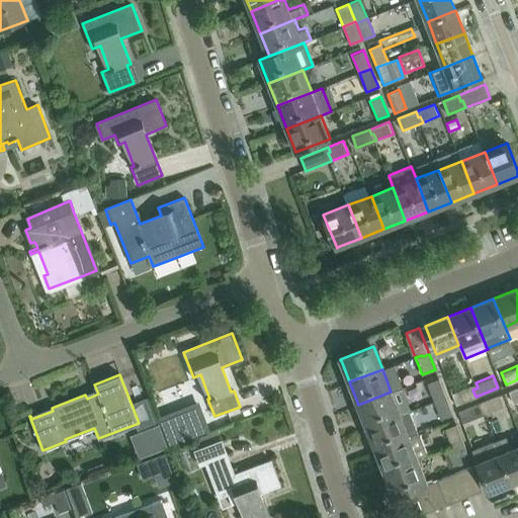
[(427,382),(434,402),(445,397),(438,377),(427,382)]
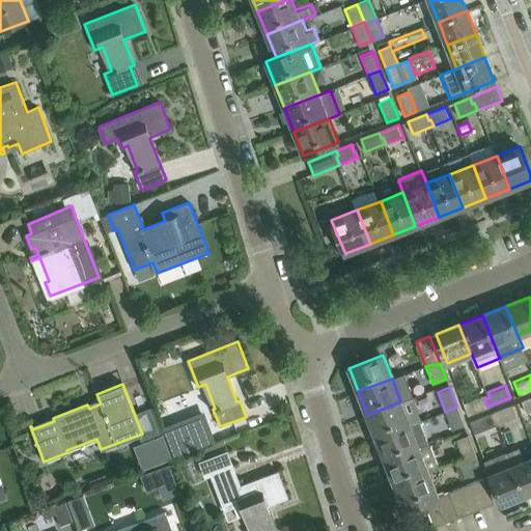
[(434,388),(420,390),(422,402),(436,400),(434,388)]
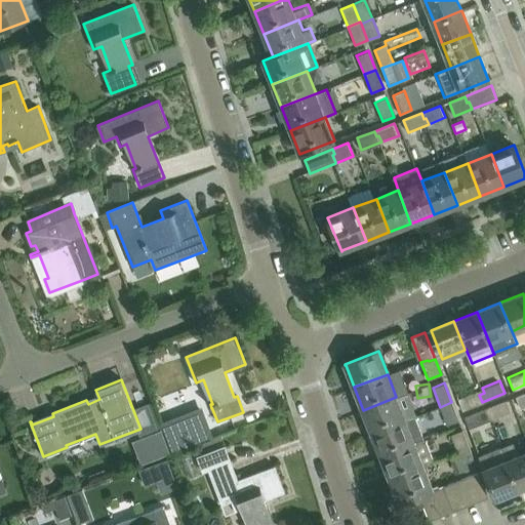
[(482,402),(479,395),(484,393),(482,388),(461,396),(467,408),(482,402)]
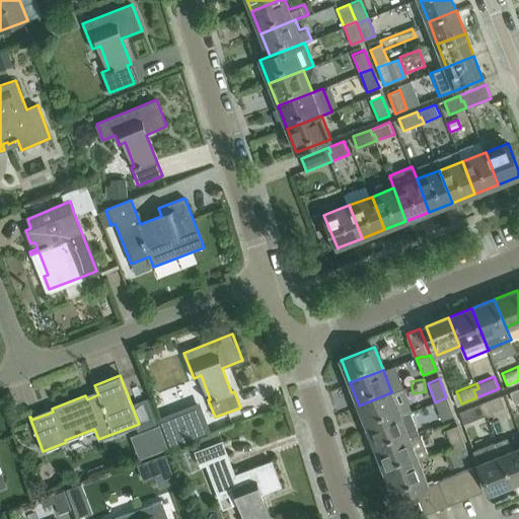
[(518,401),(518,388),(510,392),(514,403),(518,401)]
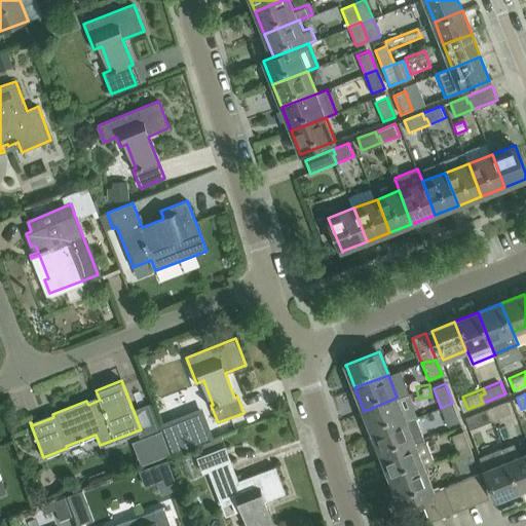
[(406,421),(397,398),(364,411),(373,434),(406,421)]
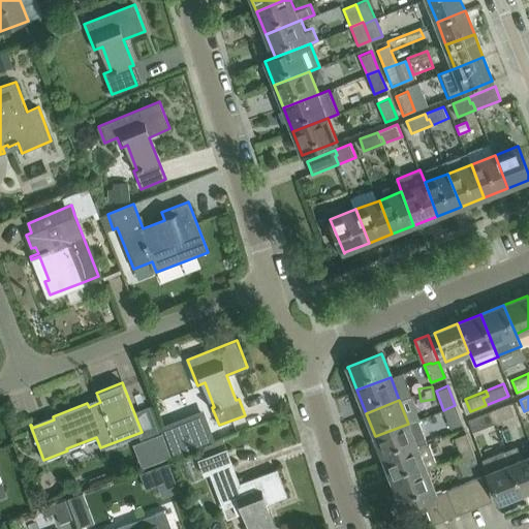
[(509,404),(493,410),(495,416),(491,417),(493,424),(514,415),(509,404)]
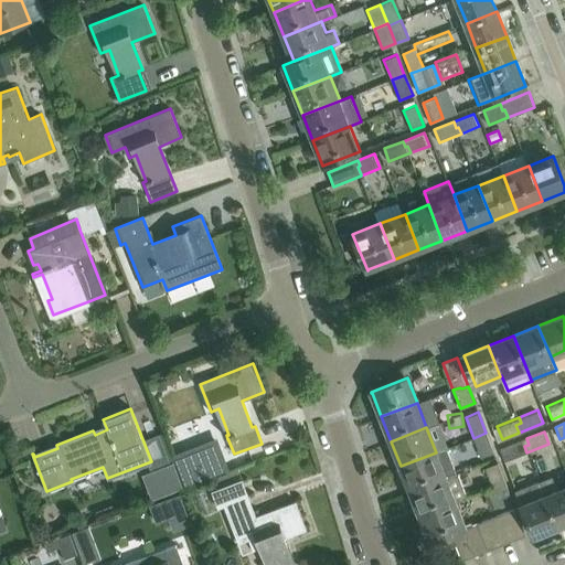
[(493,452),(486,433),(473,438),(481,457),(493,452)]
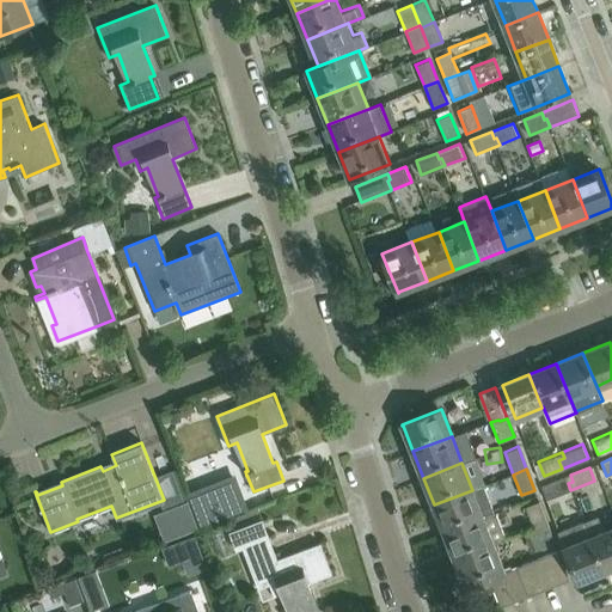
[(570,490),(568,483),(573,482),(570,475),(546,484),(551,497),(570,490)]
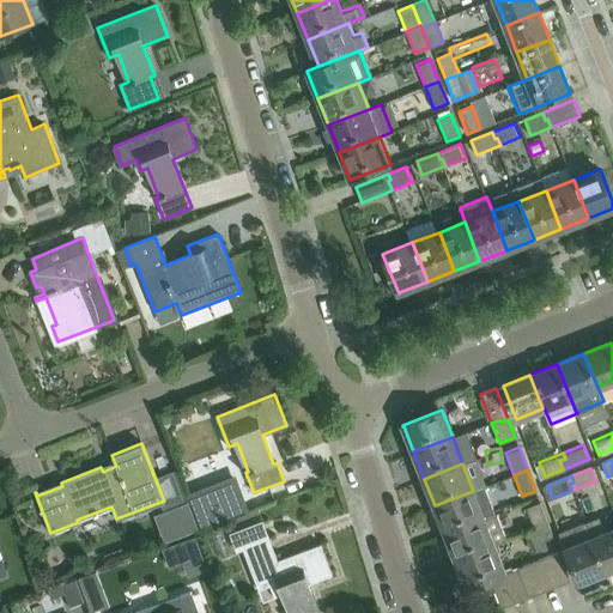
[(238,479),(192,498),(202,527),(250,509),(238,479)]
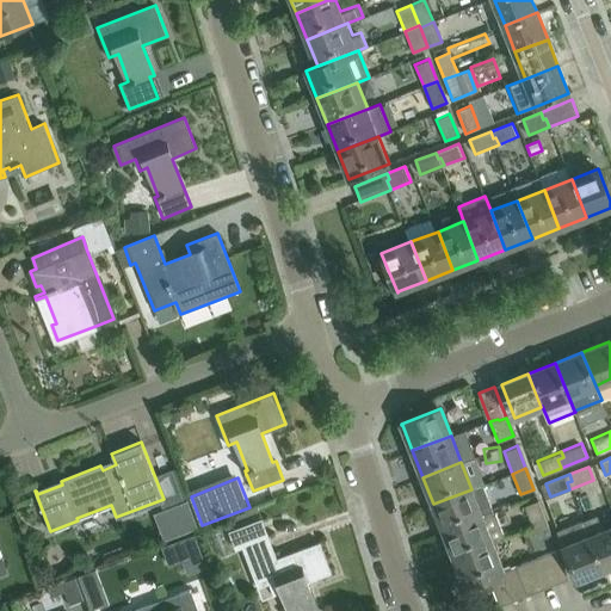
[(485,483),(471,489),(433,504),(444,531),(495,511),(485,483)]
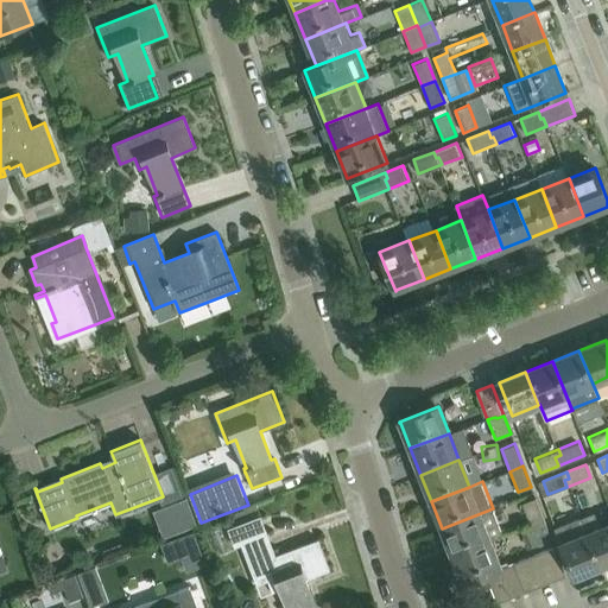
[(523,502),(531,524),(544,519),(536,498),(523,502)]
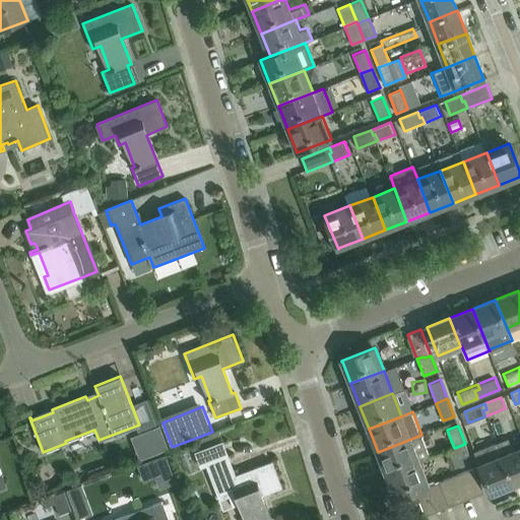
[(431,457),(421,435),(378,452),(387,474),(419,462),(431,457)]
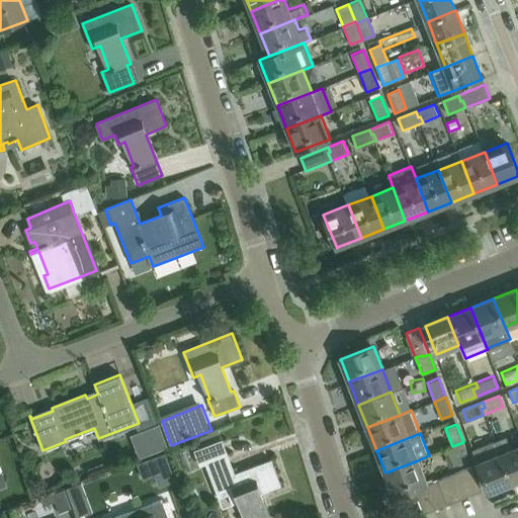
[(222,440),(194,450),(200,465),(205,464),(218,497),(227,493),(231,504),(239,501),(245,517),(268,517),(260,494),(280,486),(271,459),(235,472),(222,440)]
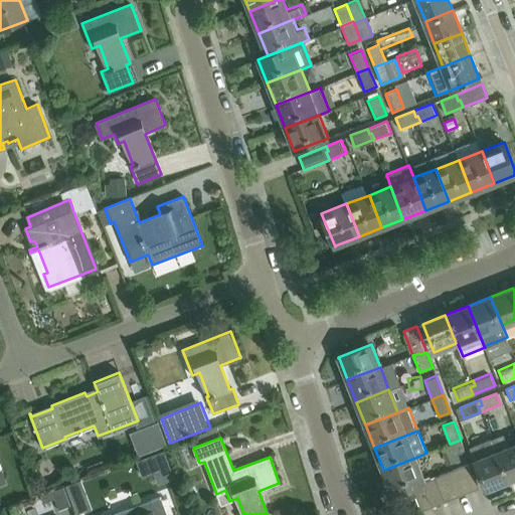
[(509,479),(498,452),(493,438),(470,447),(486,488),(509,479)]
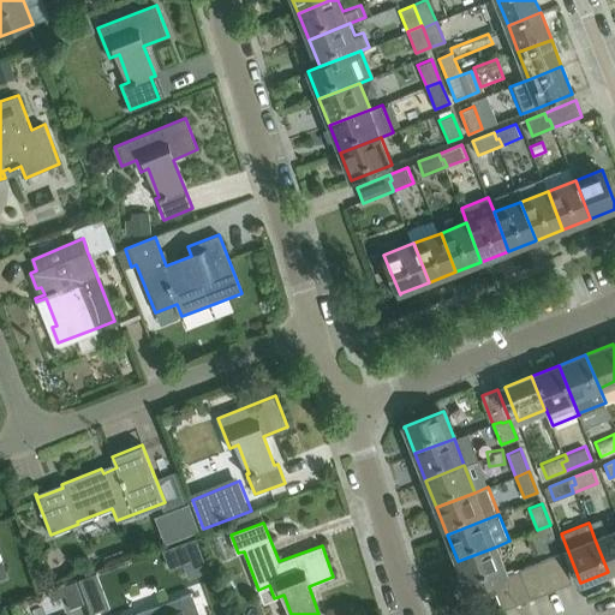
[(559,547),(550,525),(537,530),(545,551),(559,547)]
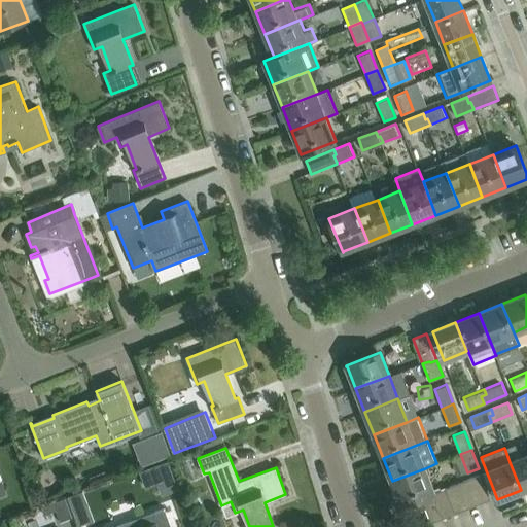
[(526,488),(526,455),(510,462),(521,490),(526,488)]
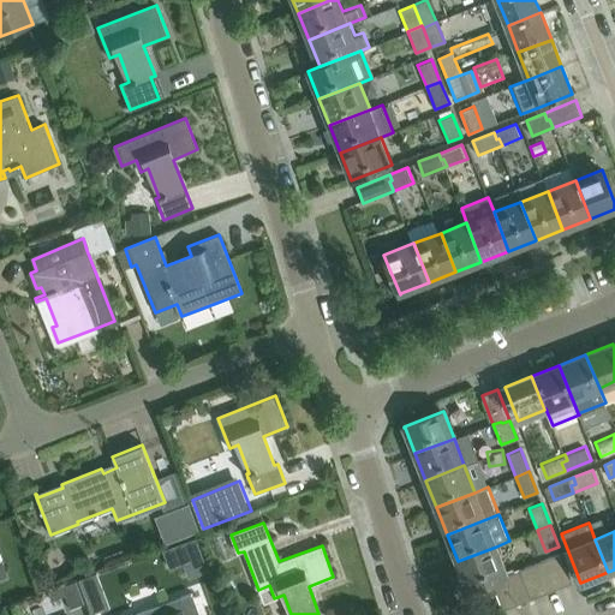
[(507,574),(496,547),(458,561),(469,589),(467,589),(469,590),(478,585),(491,580),(505,575),(507,574)]
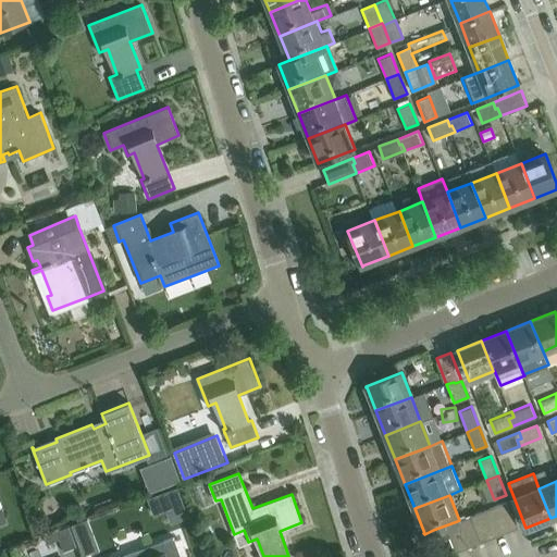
[(507,500),(494,506),(506,532),(518,528),(507,500)]
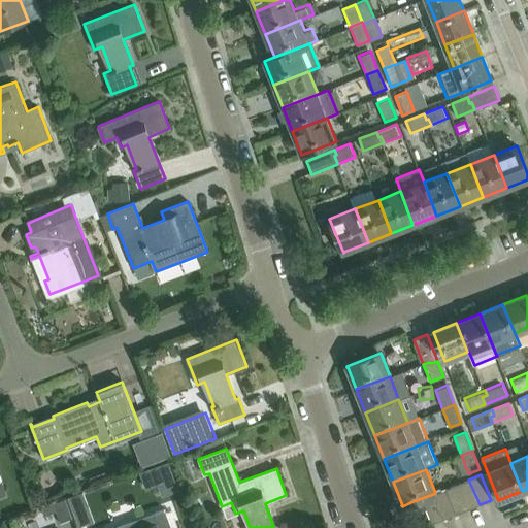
[(480,504),(468,480),(457,485),(467,509),(480,504)]
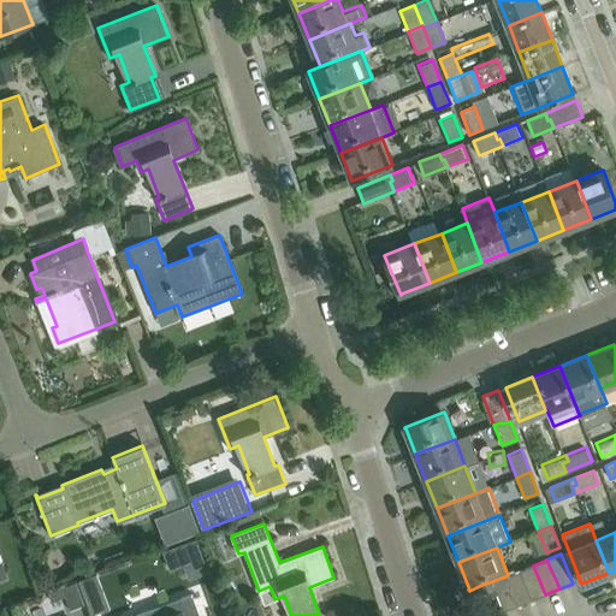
[(545,594),(533,566),(519,570),(532,599),(545,594)]
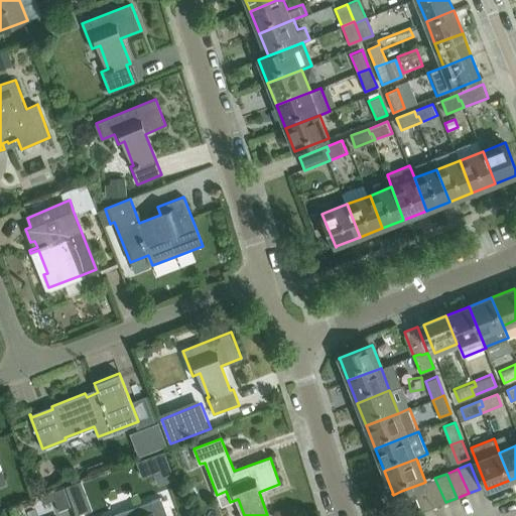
[(445,502),(434,478),(425,482),(423,483),(433,507),(445,502)]
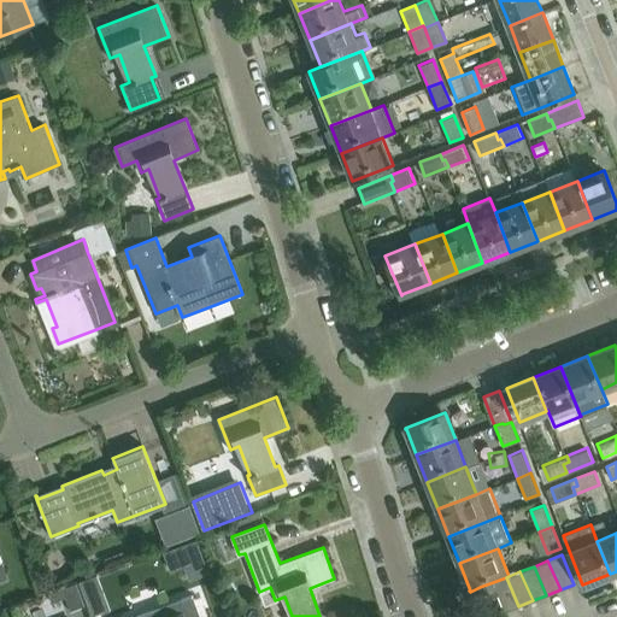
[(518,606),(506,577),(493,582),(498,595),(505,612),(518,606)]
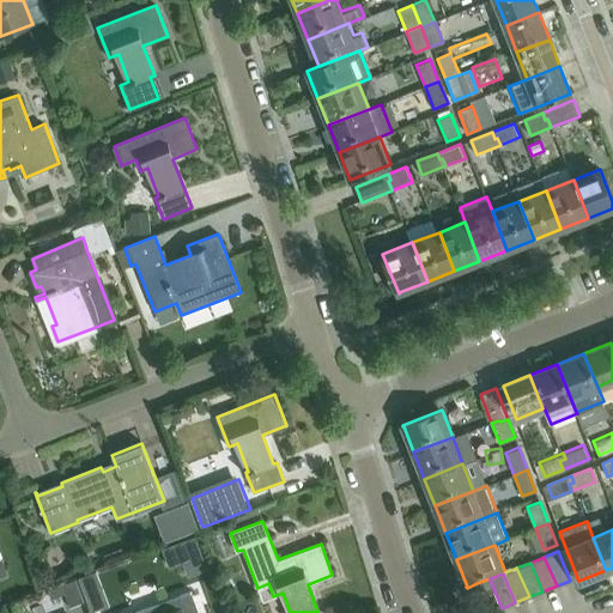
[(495,592),(490,578),(477,583),(483,596),(495,592)]
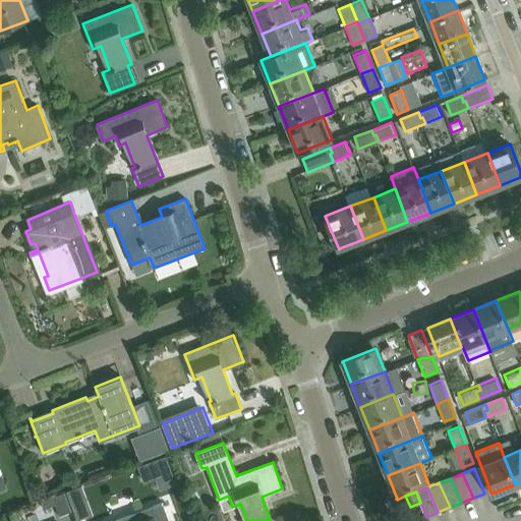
[(162,503),(110,520),(169,520),(164,505),(163,506),(162,503)]
